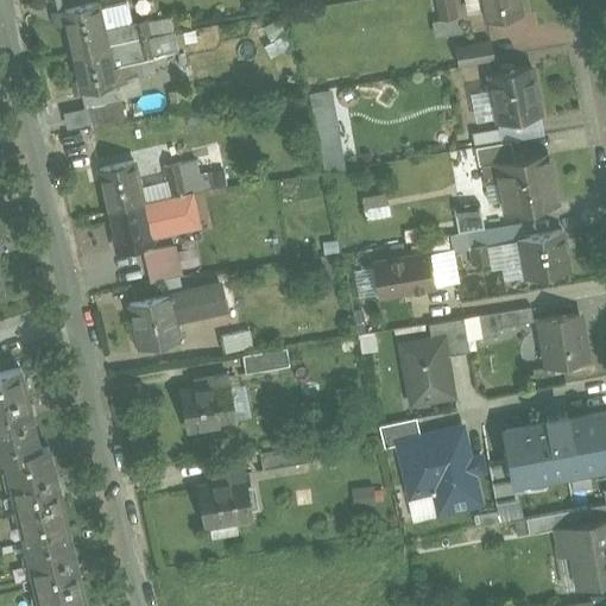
[(452,0),(435,0),(440,20),(456,18),(452,0)]
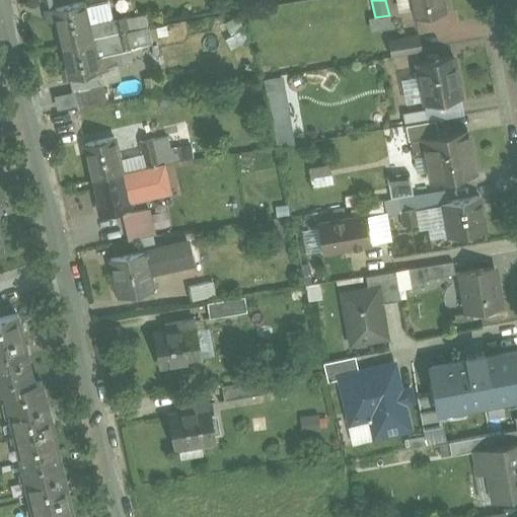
[(410,0),(397,0),(399,8),(412,6),(410,0)]
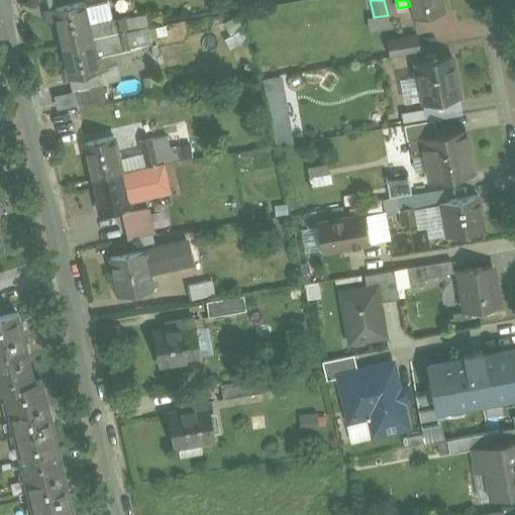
[(439,0),(408,0),(410,6),(412,18),(442,12),(439,0)]
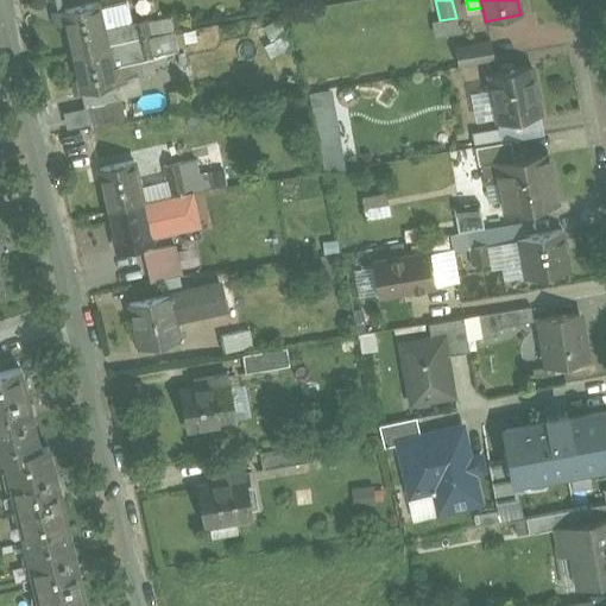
[(170,19),(151,23),(146,2),(126,7),(130,24),(131,27),(147,23),(150,36),(151,37),(174,33),(170,19)]
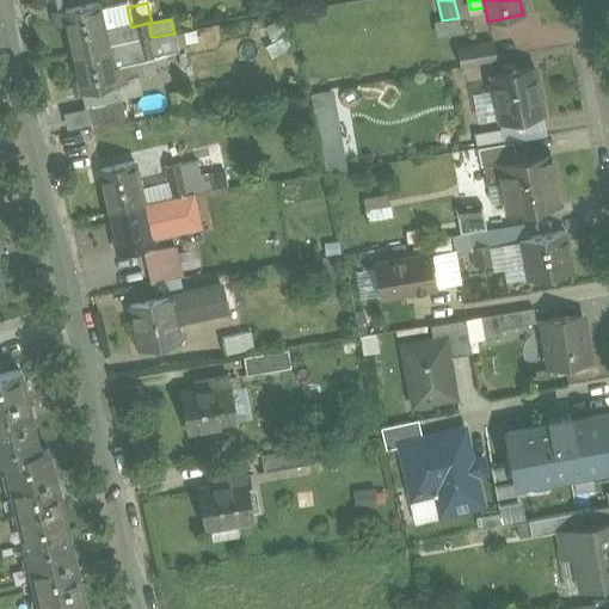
[(99,4),(57,13),(60,24),(65,23),(72,53),(106,44),(103,30),(105,29),(99,4)]
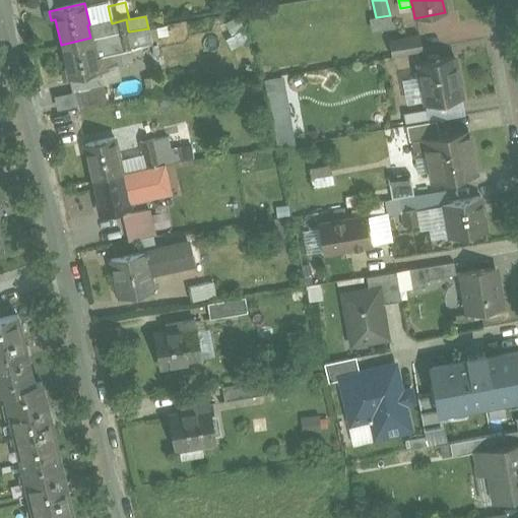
[(126,19),(112,23),(114,34),(128,30),(126,19)]
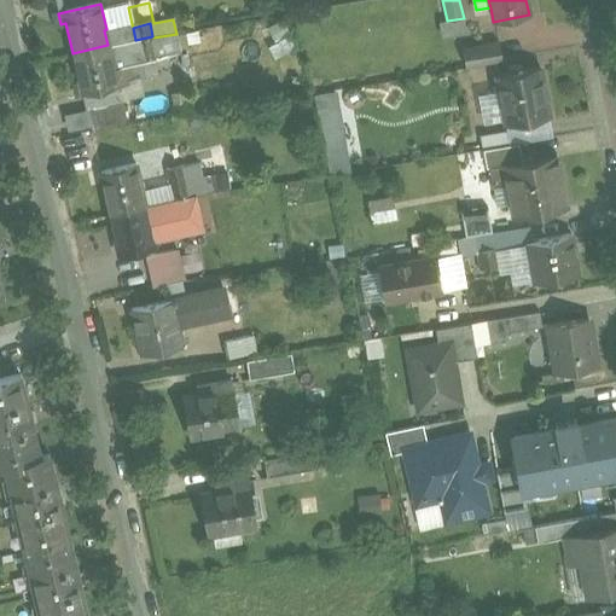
[(106,29),(104,30),(108,45),(135,40),(133,28),(132,24),(106,29)]
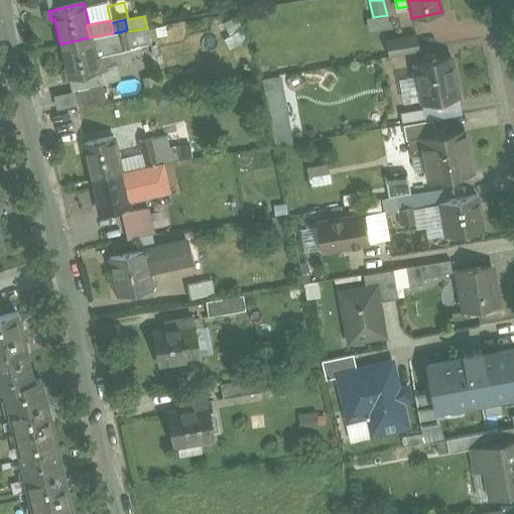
[(147,28),(128,31),(132,48),(151,44),(147,28)]
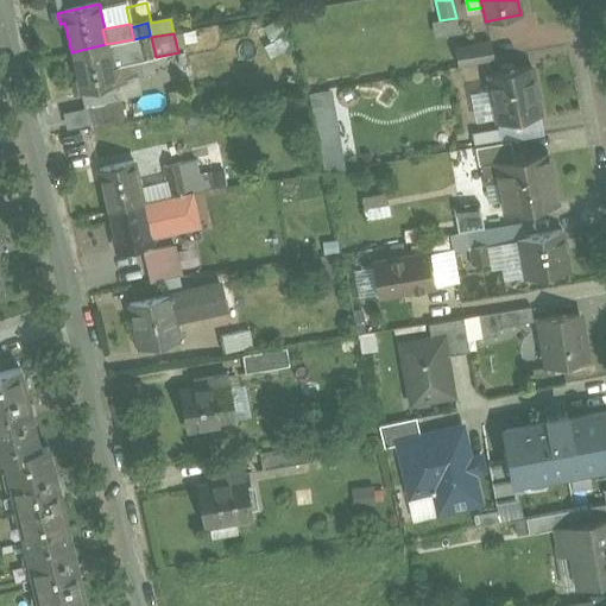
[(151,37),(150,36),(133,39),(138,62),(156,57),(151,37)]
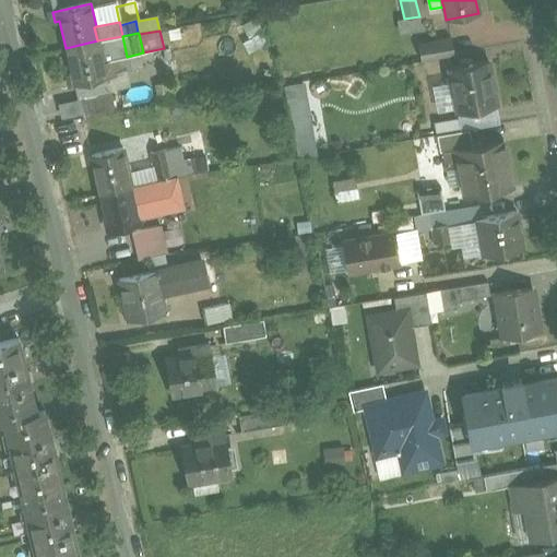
[(122,36),(97,40),(103,62),(127,57),(122,36)]
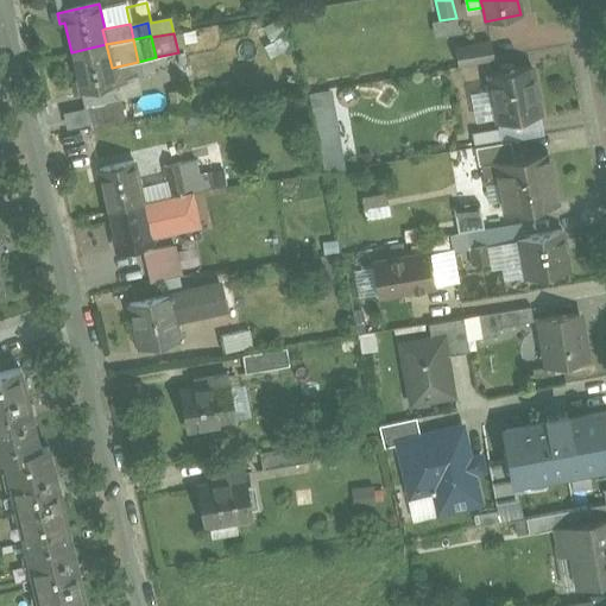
[(490,42),(455,48),(459,67),(493,61),(490,42)]
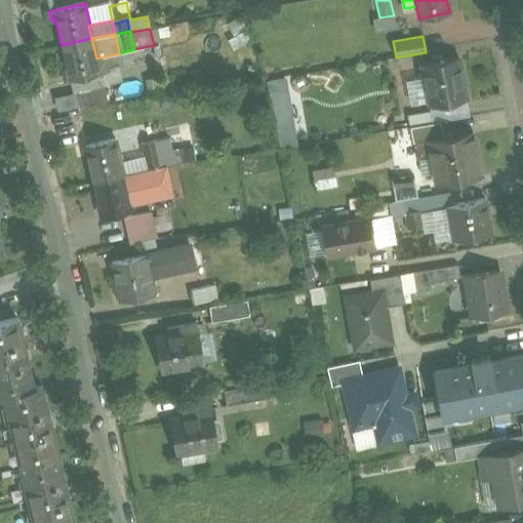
[(91,38),(62,45),(70,81),(101,74),(96,58),(91,38)]
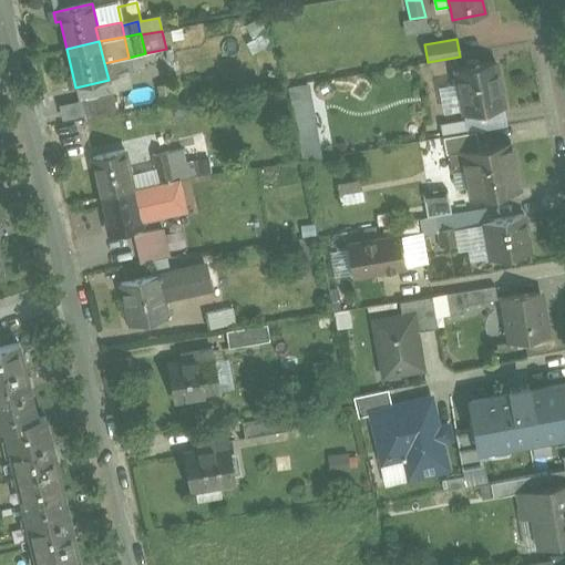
[(494,62),(455,70),(463,114),(503,108),(494,62)]
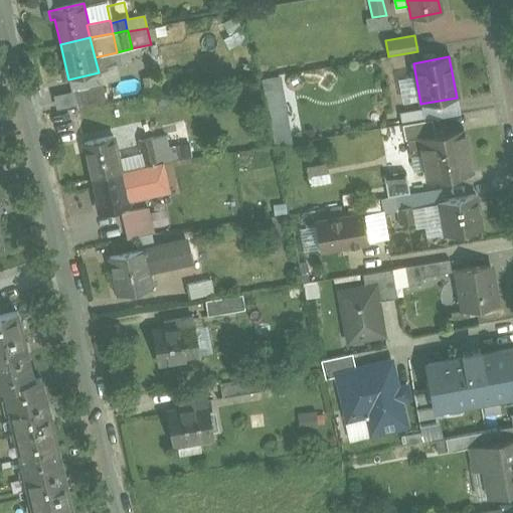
[(275,77),(257,80),(269,147),(287,143),(275,77)]
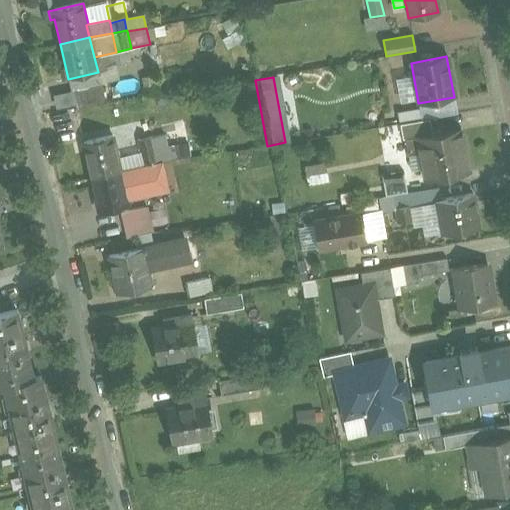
[(100,83),(73,88),(76,104),(104,98),(100,83)]
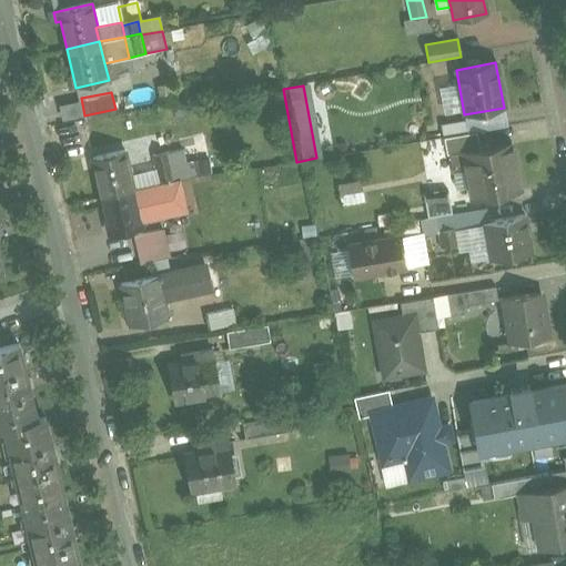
[(466,121),(442,124),(444,138),(446,138),(468,133),(466,121)]
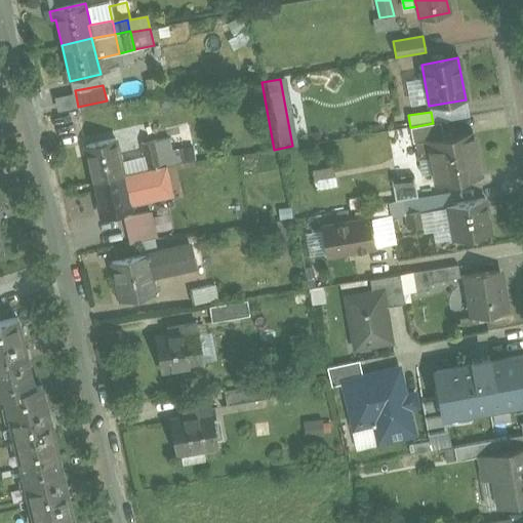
[(433,123),(412,127),(415,143),(441,137),(438,123),(433,123)]
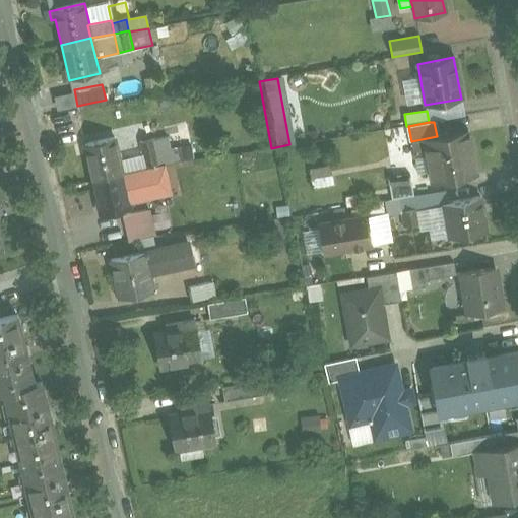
[(437,136),(411,141),(414,158),(423,156),(422,152),(427,151),(433,183),(476,175),(468,130),(437,136)]
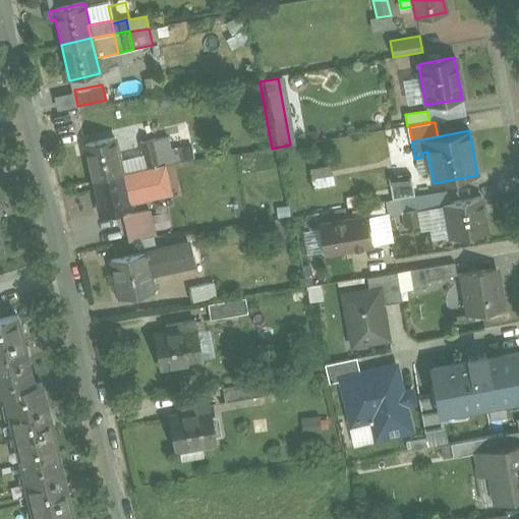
[(114,138),(83,146),(92,181),(122,174),(114,138)]
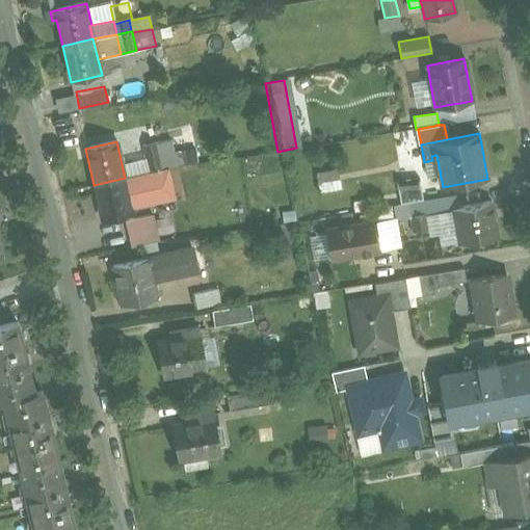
[(157,143),(142,147),(148,173),(157,170),(158,173),(163,171),(157,143)]
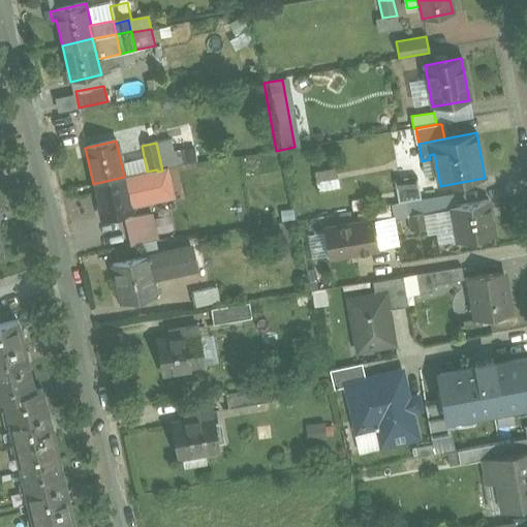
[(124,177),(93,184),(101,219),(132,212),(130,203),(162,196),(157,172),(156,169),(147,172),(124,177)]
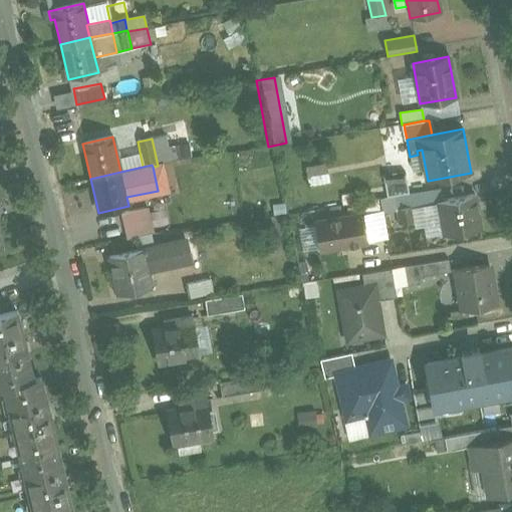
[(406,172),(384,176),(388,198),(410,194),(406,172)]
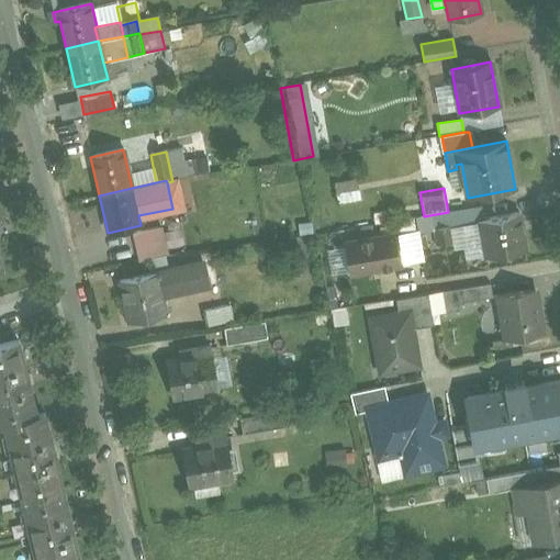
[(447,213),(426,217),(428,231),(434,230),(450,226),(447,213)]
